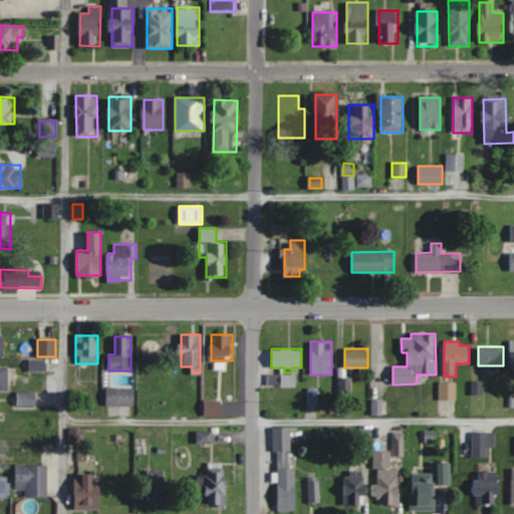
[(0,390),(9,391),(9,366),(0,366),(0,390)]
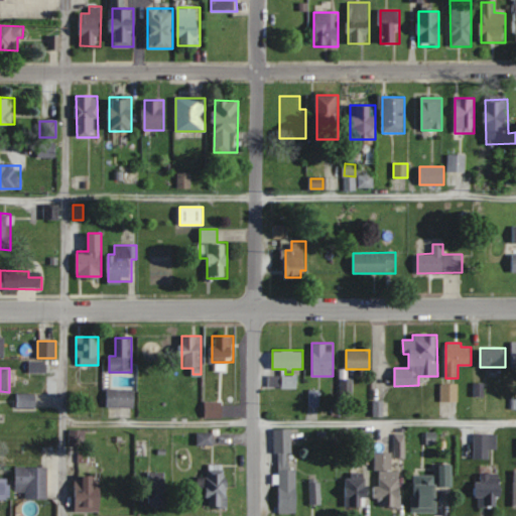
[(441,384),(440,401),(458,401),(458,384),(441,384)]
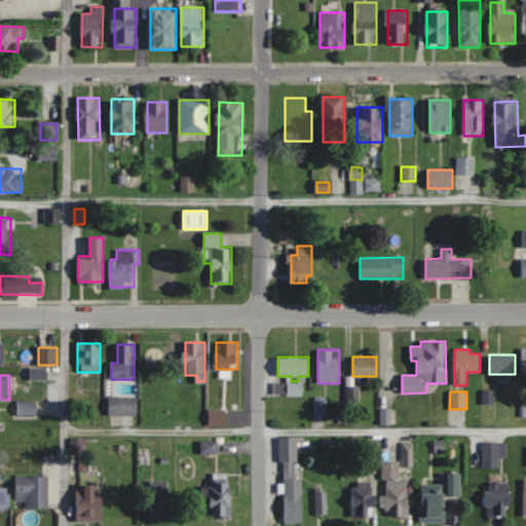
[(138,398),(109,397),(109,416),(138,416),(138,398)]
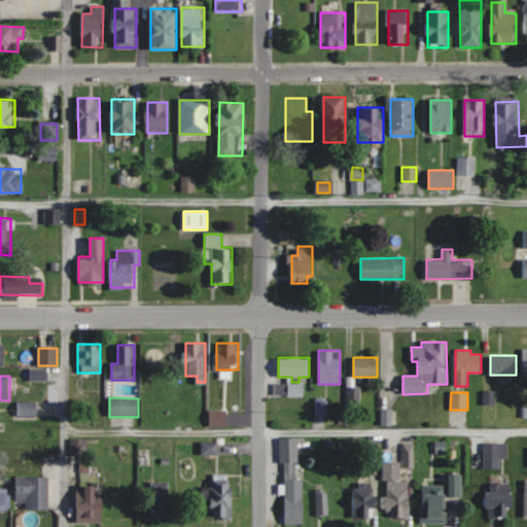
[(37,401),(18,401),(18,416),(37,416),(37,401)]
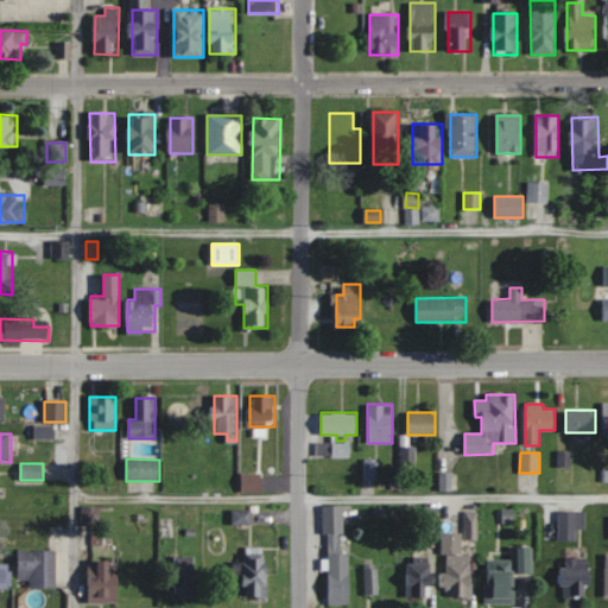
[(242,492),(261,492),(261,474),(242,474),(242,492)]
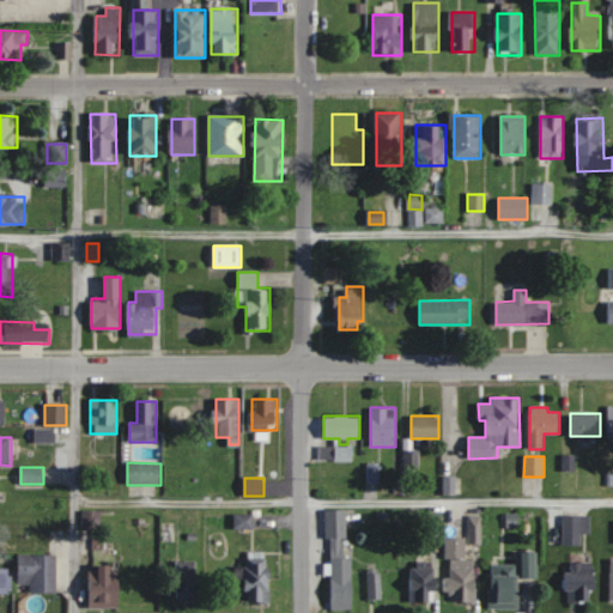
[(353,610),(352,556),(347,556),(346,509),(328,510),(331,611),(353,610)]
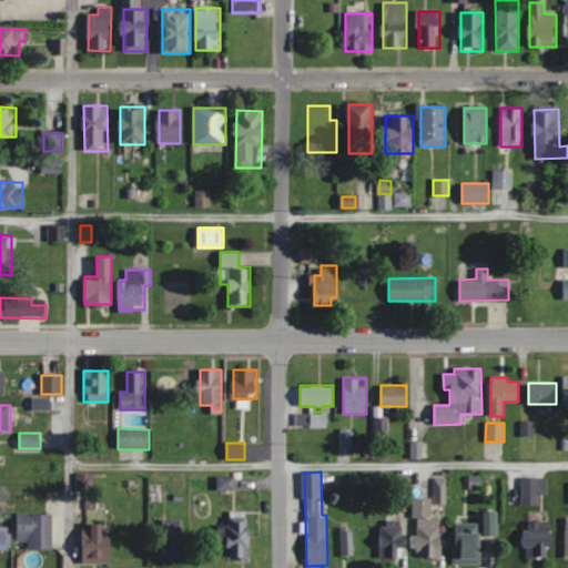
[(546,478),(521,478),(521,504),(540,504),(540,495),(546,495),(546,478)]
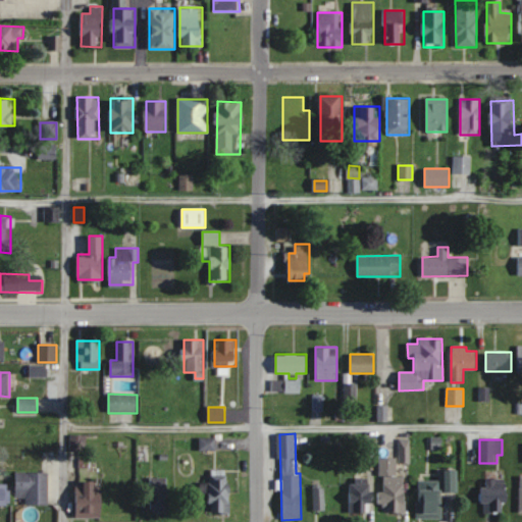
[(405,476),(397,476),(397,458),(378,458),(379,505),(388,505),(388,514),(406,513),(405,476)]
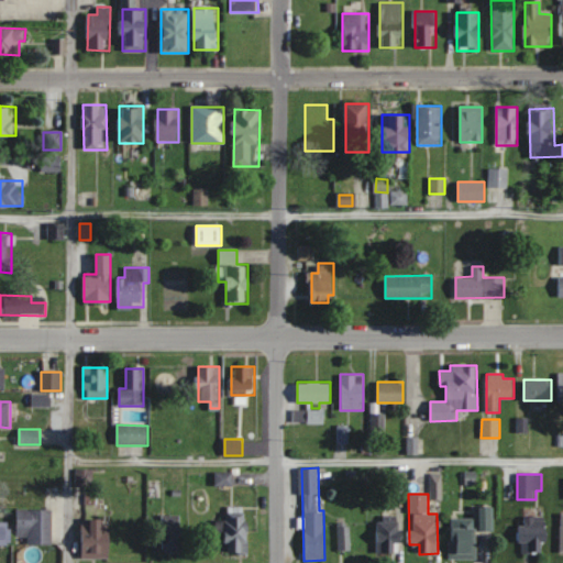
[(216,534),(227,534),(227,554),(247,554),(249,508),(228,508),(228,521),(216,521),(216,534)]
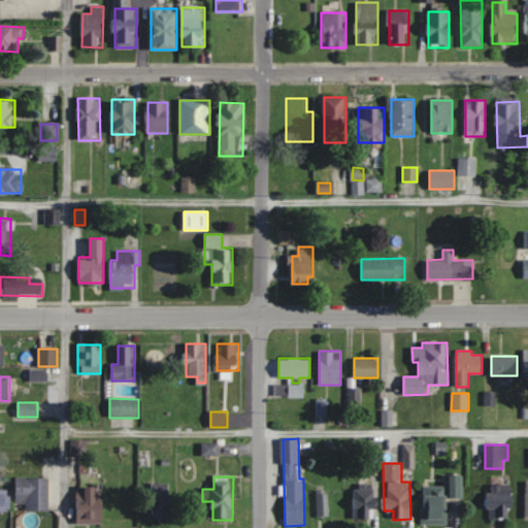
[(462,476),(453,476),(453,497),(462,497),(462,476)]
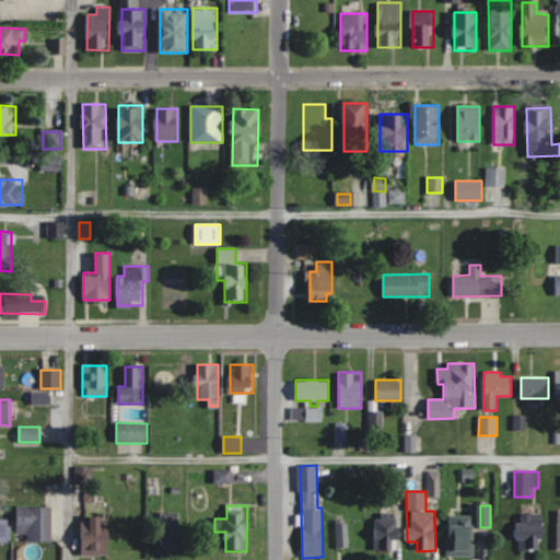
[(51,508),(16,508),(16,534),(27,534),(27,543),(51,543),(51,508)]
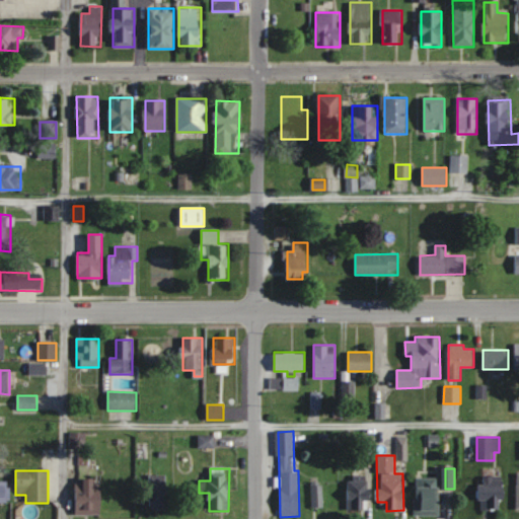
[(167,476),(149,476),(149,510),(167,510),(167,476)]
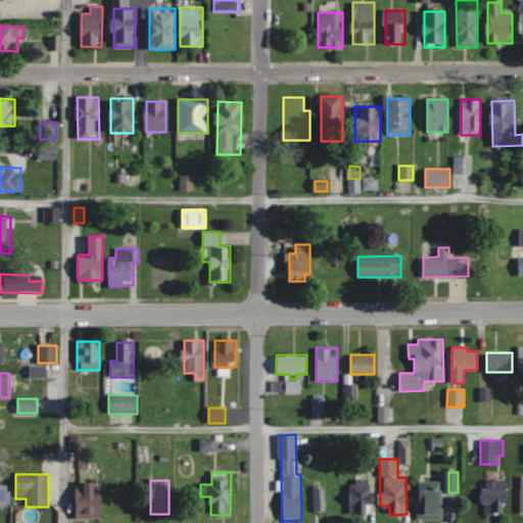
[(508,480),(483,480),(483,514),(508,514),(508,480)]
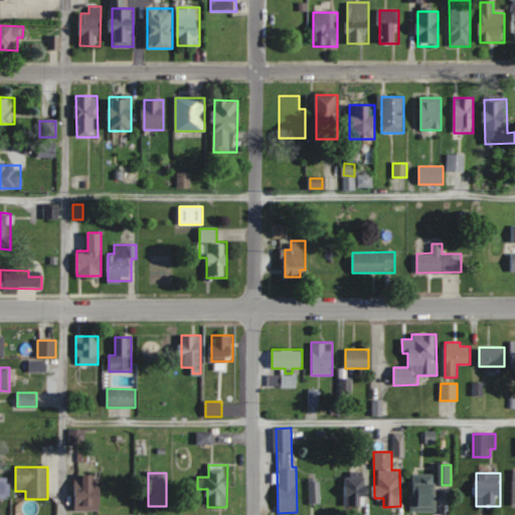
[(74,511),(101,511),(101,476),(74,476),(74,511)]
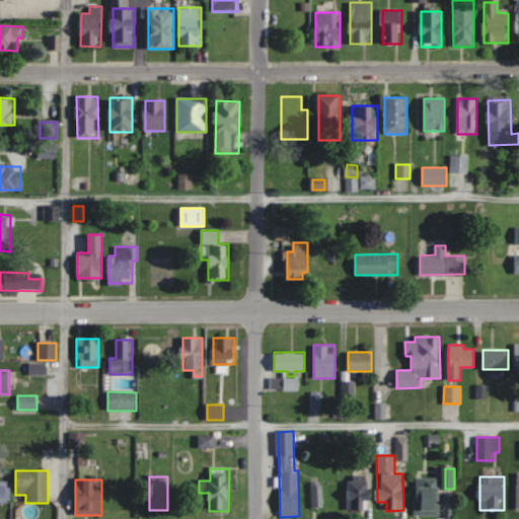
[(348,479),(348,510),(369,510),(369,479),(348,479)]
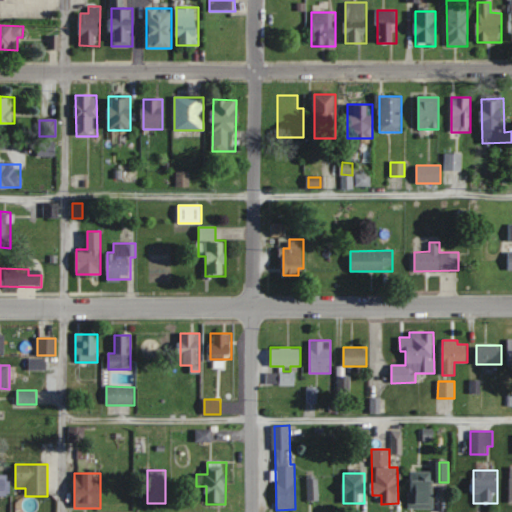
[(432,508),(432,473),(410,473),(410,508),(432,508)]
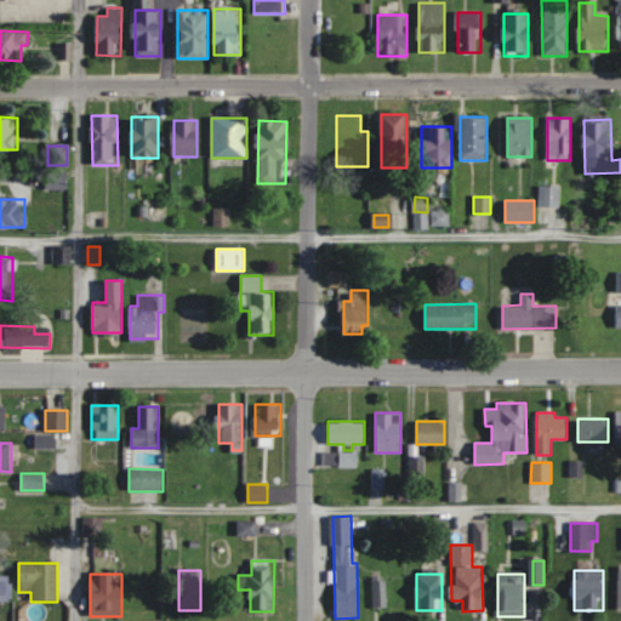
[(387,608),(387,577),(374,577),(374,608),(387,608)]
